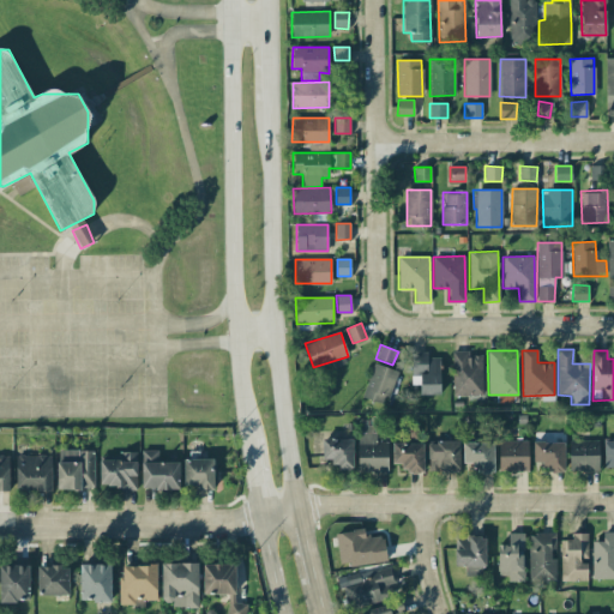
[(440,357),(427,357),(427,351),(410,351),(410,377),(420,377),(420,395),(440,395),(440,357)]
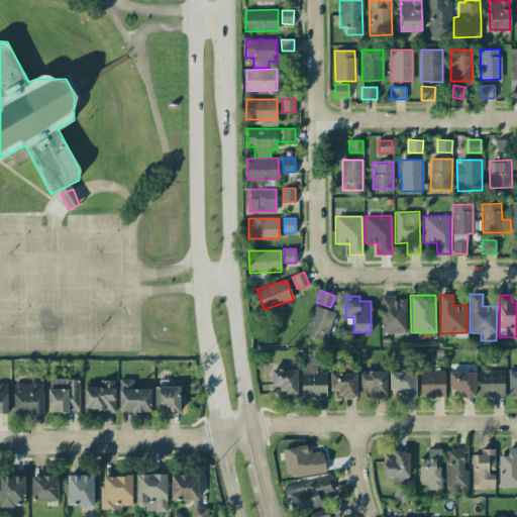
[(406,299),(395,299),(395,296),(381,296),(382,333),(406,333),(406,299)]
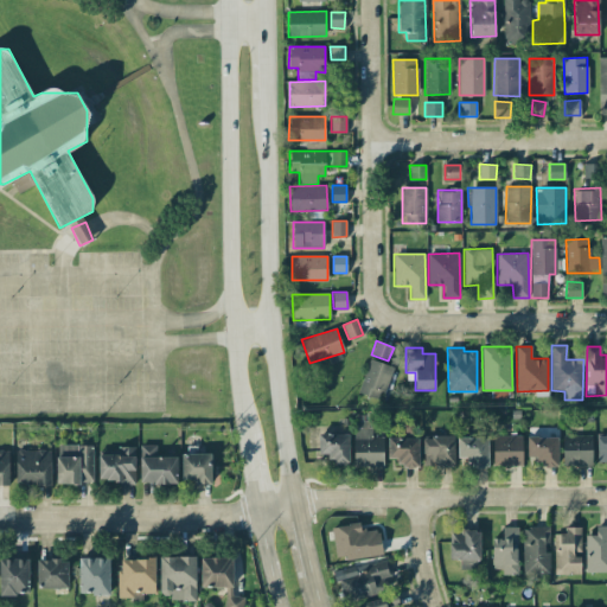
[(391,365),(366,359),(359,394),(383,400),(391,365)]
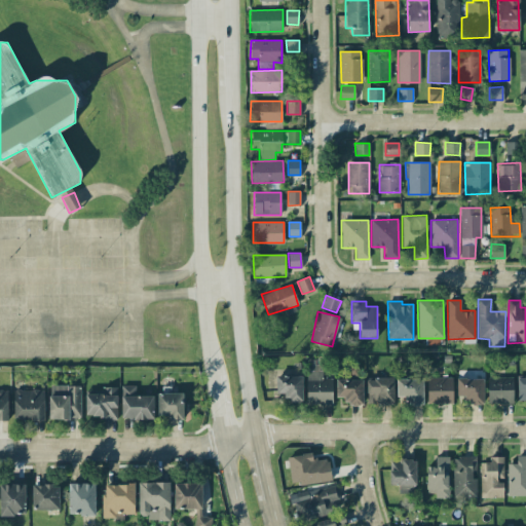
[(322,365),(307,365),(306,404),(332,405),(332,378),(322,378),(322,365)]
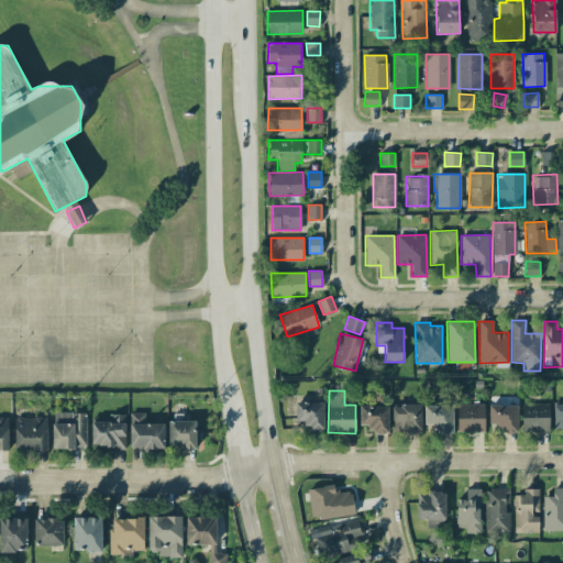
[(453,401),(433,401),(433,406),(424,406),(424,424),(435,424),(435,432),(452,433),(453,401)]
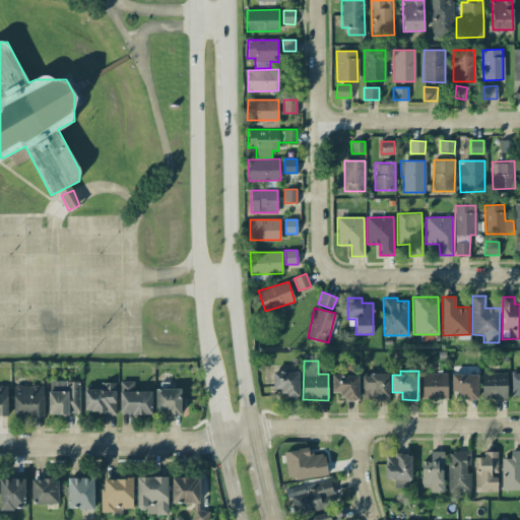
[(299,372),(273,372),(273,389),(282,389),(282,397),(299,397),(299,372)]
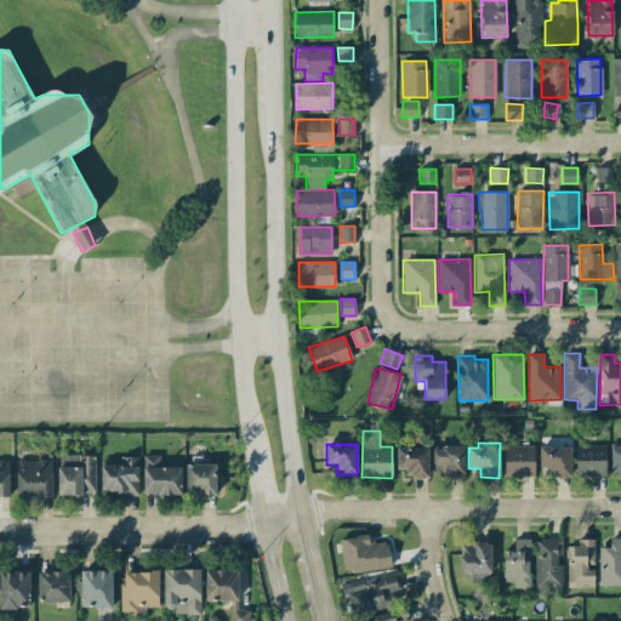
[(620,473),(620,444),(610,444),(610,474),(620,473)]
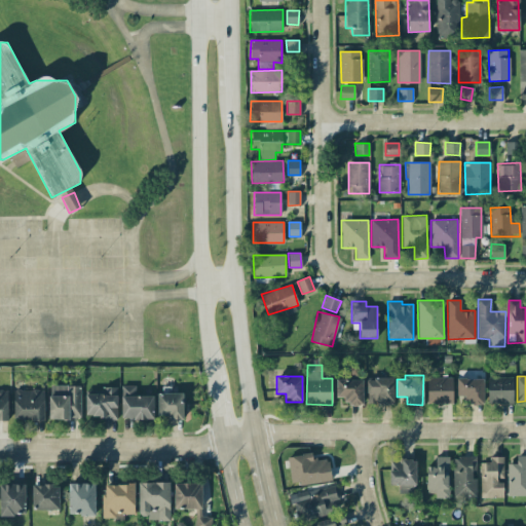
[(427,403),(452,403),(452,378),(427,377),(427,403)]
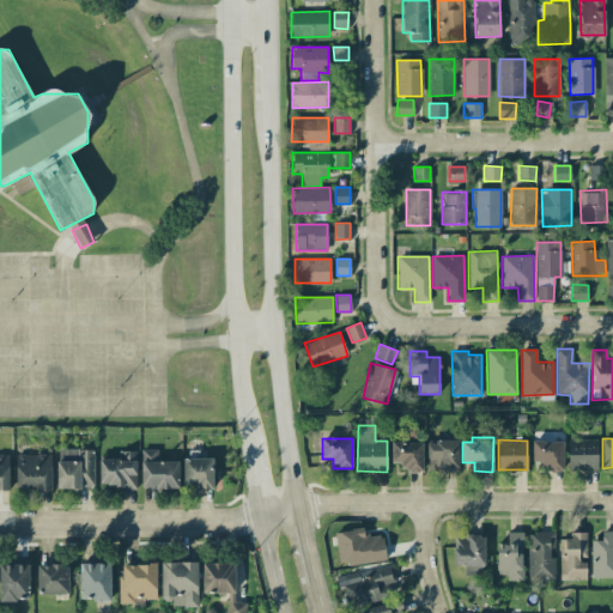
[(598,439),(568,439),(568,471),(598,469),(598,439)]
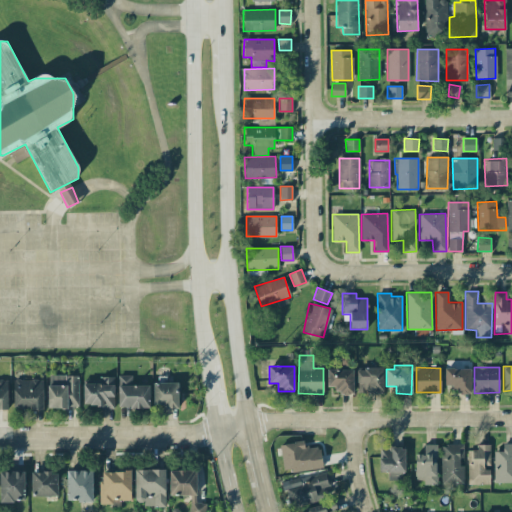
[(357,393),(383,393),(382,368),(356,369),(357,393)]
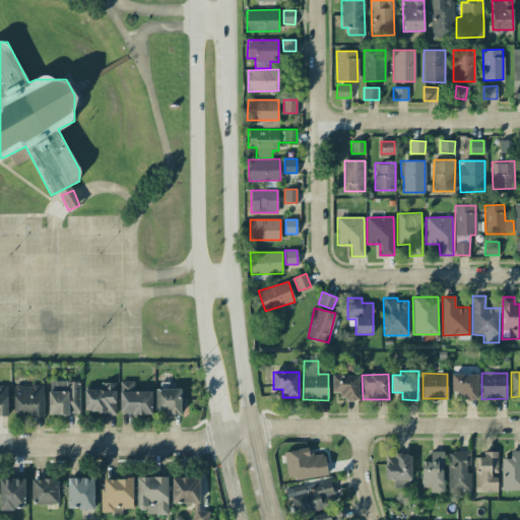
[(478,375),(451,374),(451,391),(460,392),(460,399),(477,399),(478,375)]
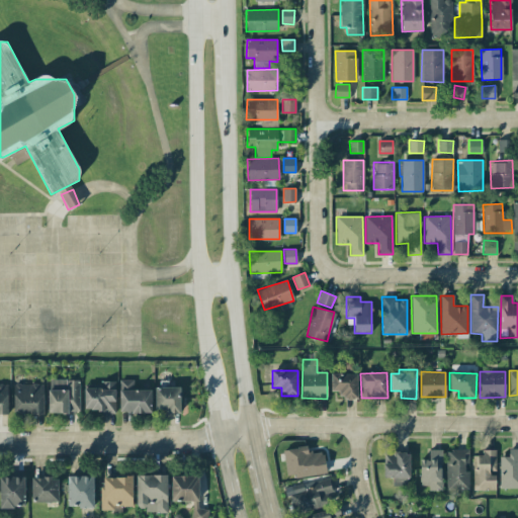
[(357,373),(331,373),(331,391),(339,391),(339,398),(357,398),(357,373)]
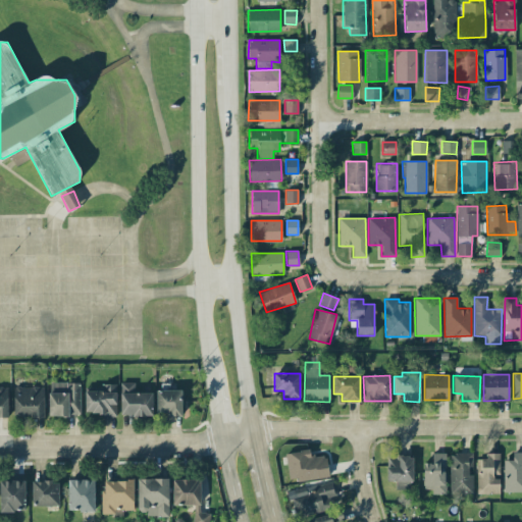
[(80,382),(49,382),(48,415),(80,415),(80,382)]
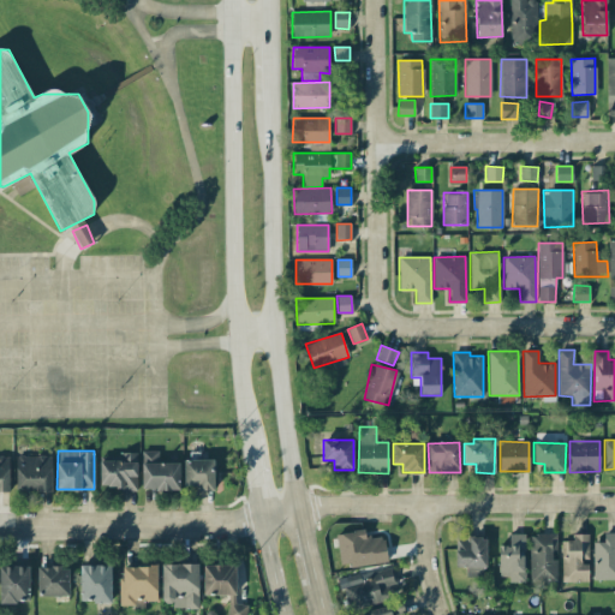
[(142,489),(179,490),(179,463),(159,463),(159,452),(142,451),(142,489)]
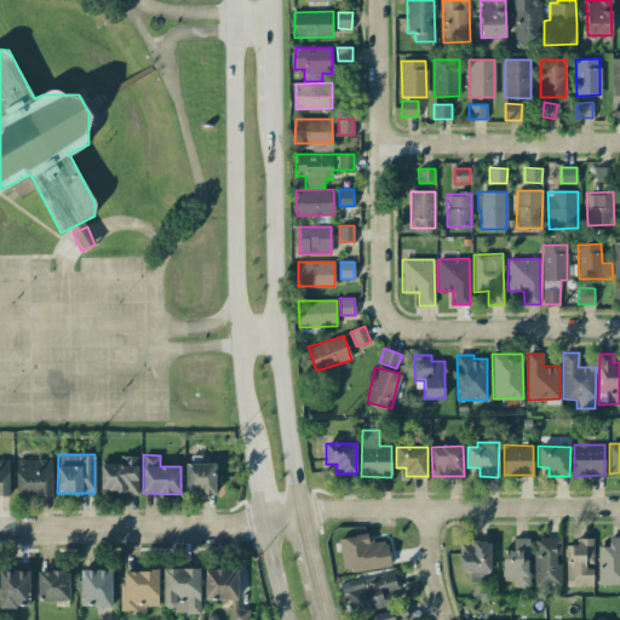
[(137,457),(120,457),(120,464),(99,464),(101,491),(120,489),(120,495),(138,495),(137,457)]
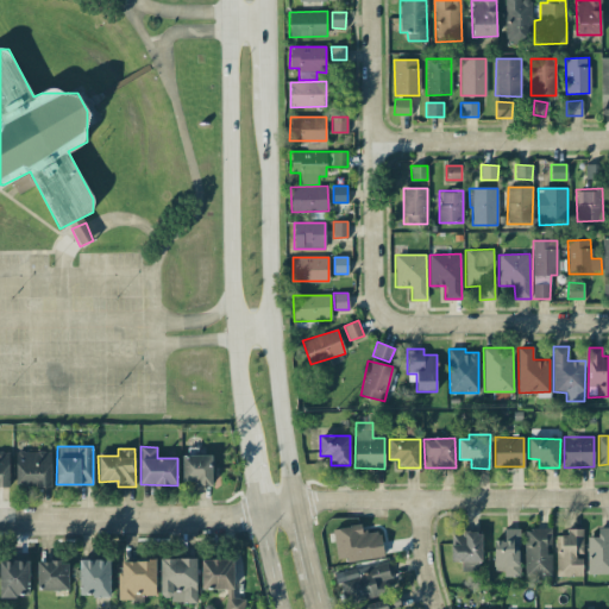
[(10,488),(8,452),(0,451),(0,488),(10,488)]
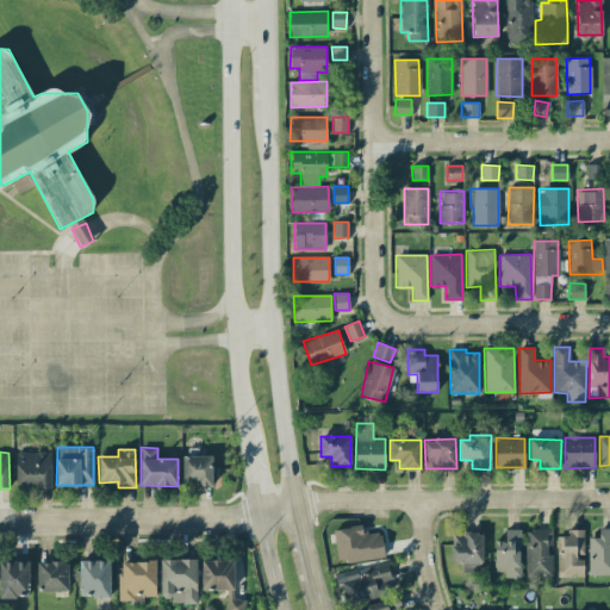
[(51,487),(51,453),(16,452),(14,486),(51,487)]
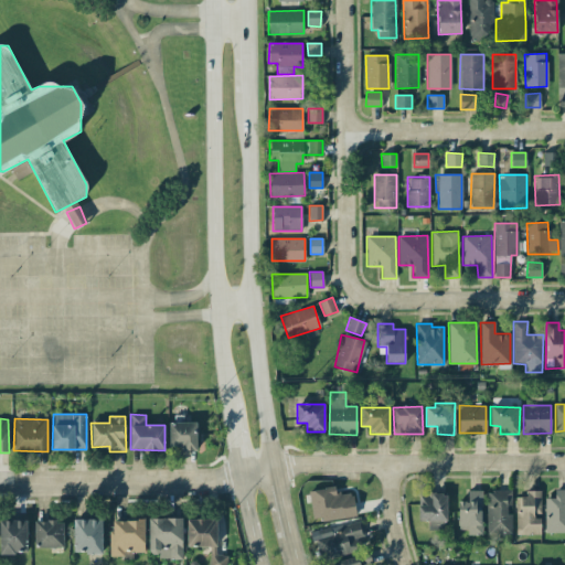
[(196,450),(195,422),(169,423),(169,447),(181,447),(181,450),(196,450)]
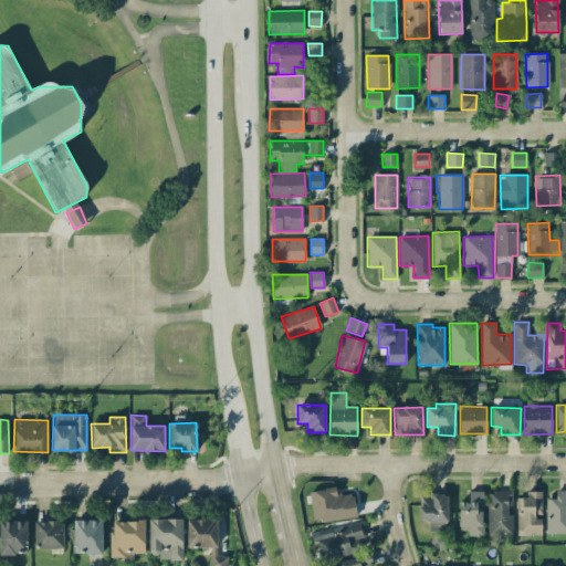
[(314,523),(356,516),(353,493),(336,495),(335,488),(308,492),(314,523)]
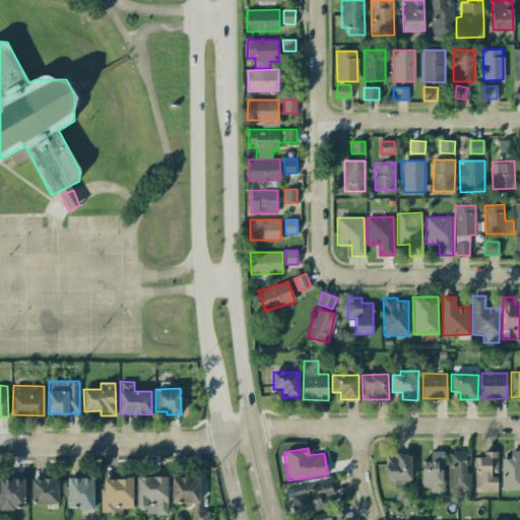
[(502,491),(519,490),(519,450),(510,450),(510,458),(501,458),(502,491)]
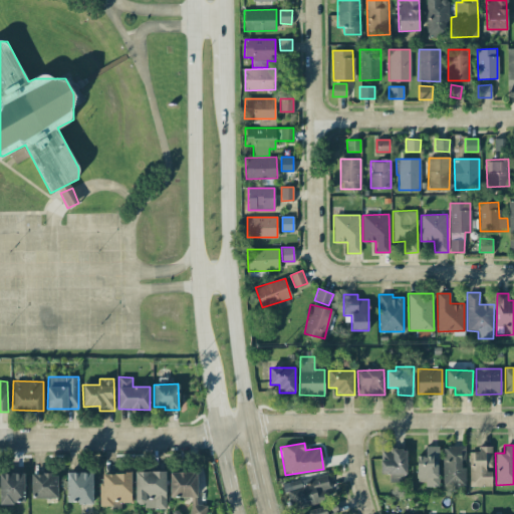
[(439,487),(439,446),(426,446),(425,456),(417,456),(417,482),(425,482),(425,486),(439,487)]
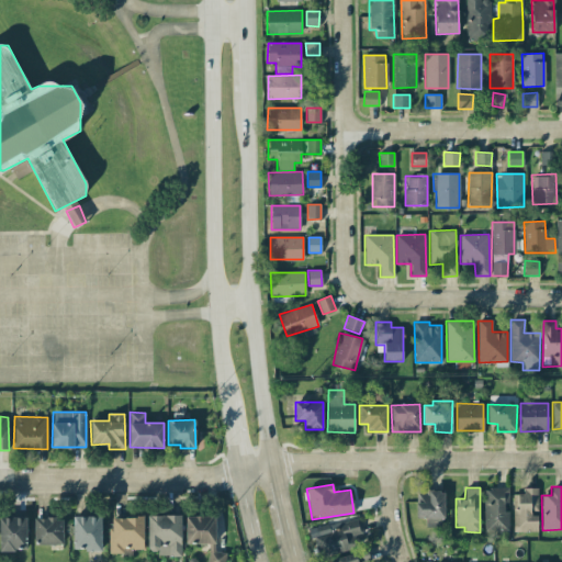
[(484,530),(508,530),(508,487),(484,487),(484,530)]
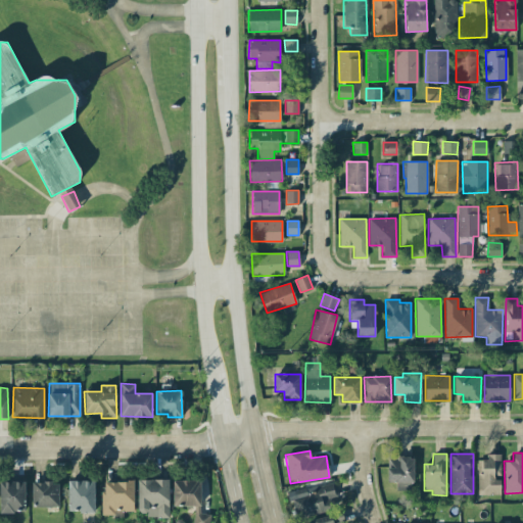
[(501,493),(500,477),(501,477),(501,455),(483,455),(483,473),(477,473),(478,493),(501,493)]
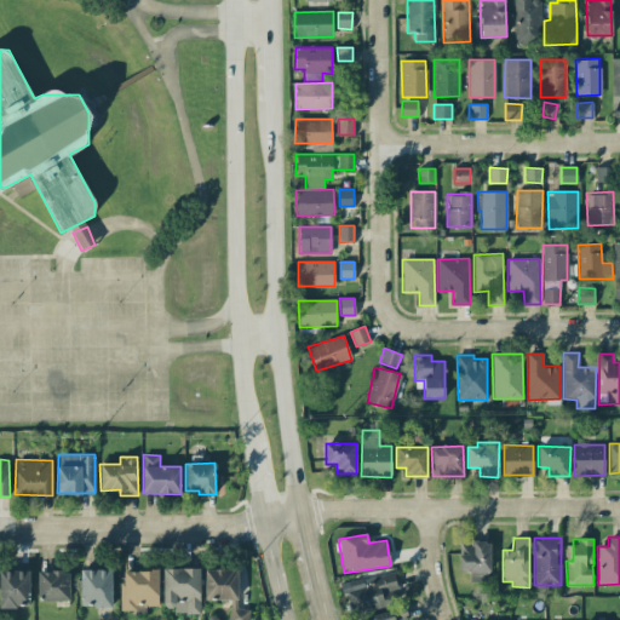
[(489,541),(459,541),(459,570),(470,570),(470,581),(489,581),(489,541)]
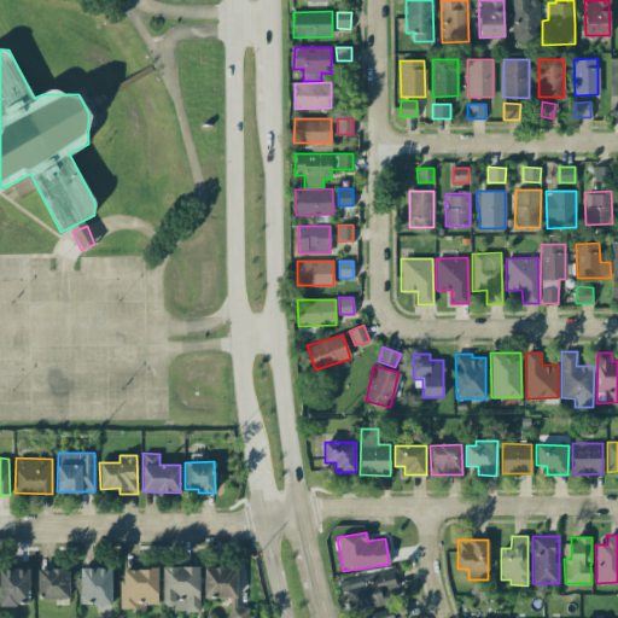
[(199,611),(199,566),(162,566),(163,604),(173,604),(173,611),(199,611)]
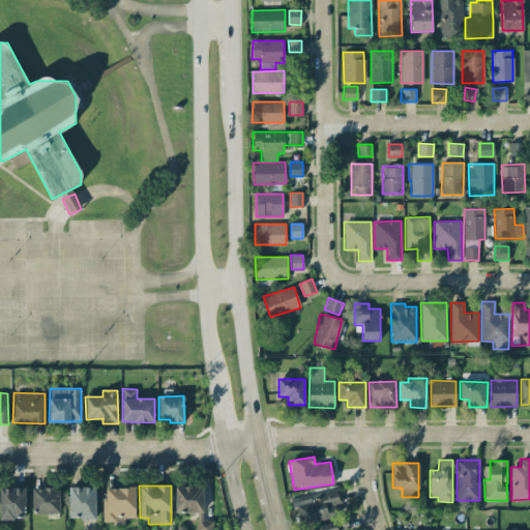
[(69,519),(95,519),(95,487),(68,488),(69,519)]
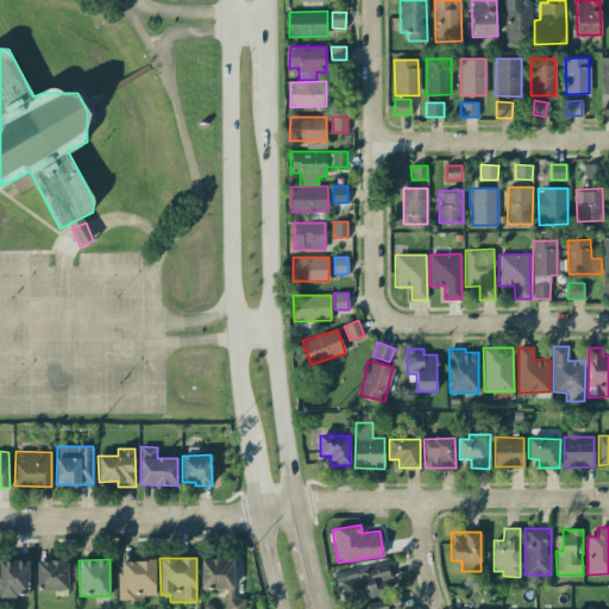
[(233,559),(201,559),(201,589),(225,589),(225,608),(243,608),(243,597),(233,597),(233,559)]
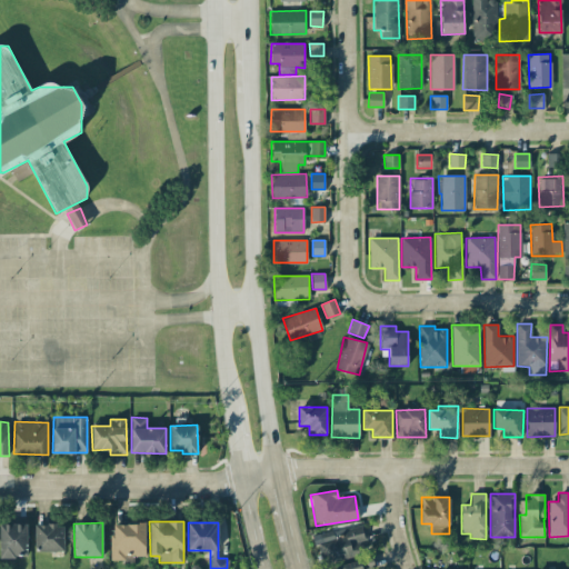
[(0,540),(0,557),(27,557),(27,523),(0,523),(0,540)]
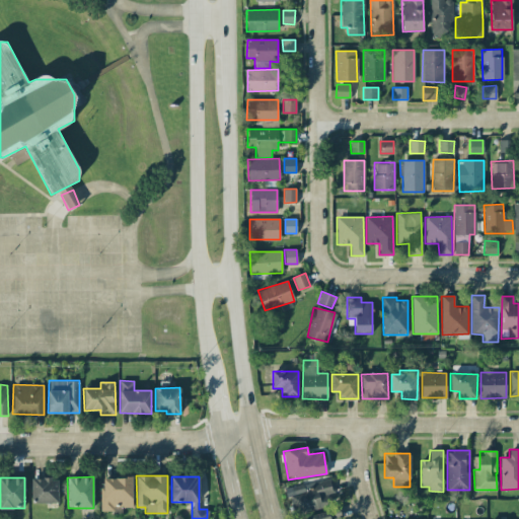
[(133,507),(132,477),(101,478),(101,512),(122,512),(122,507),(133,507)]
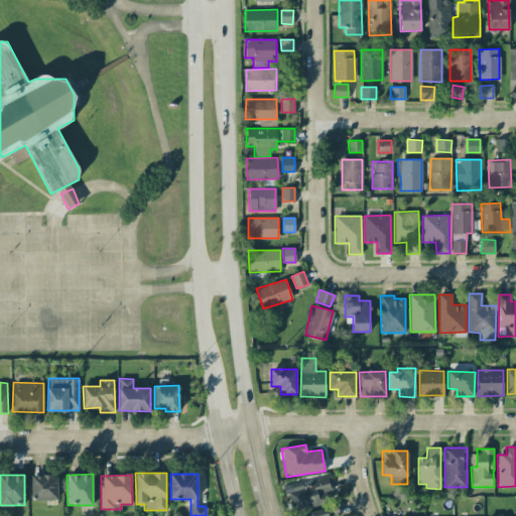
[(57,476),(31,476),(31,499),(57,500),(57,476)]
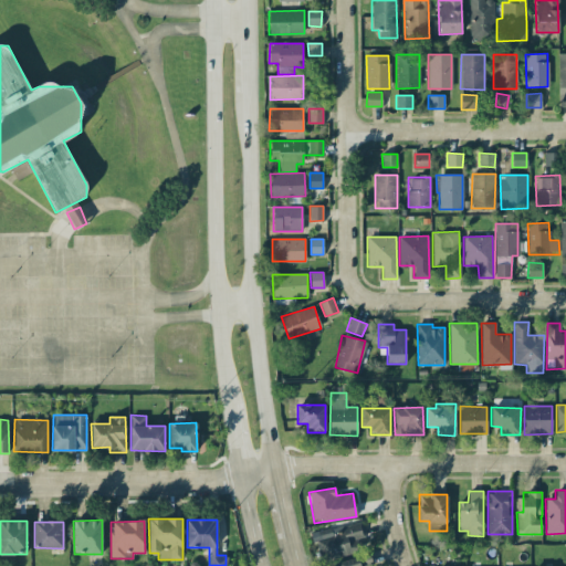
[(367,548),(362,522),(312,533),(318,561),(367,548)]
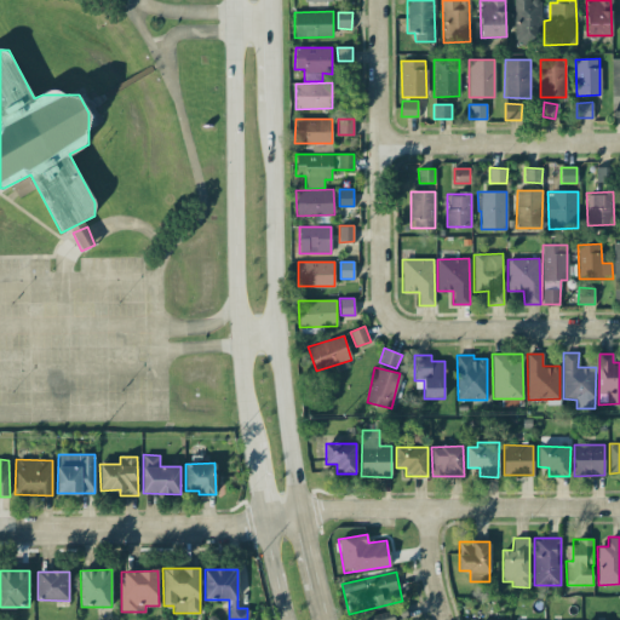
[(397,619),(394,609),(362,619),(397,619)]
